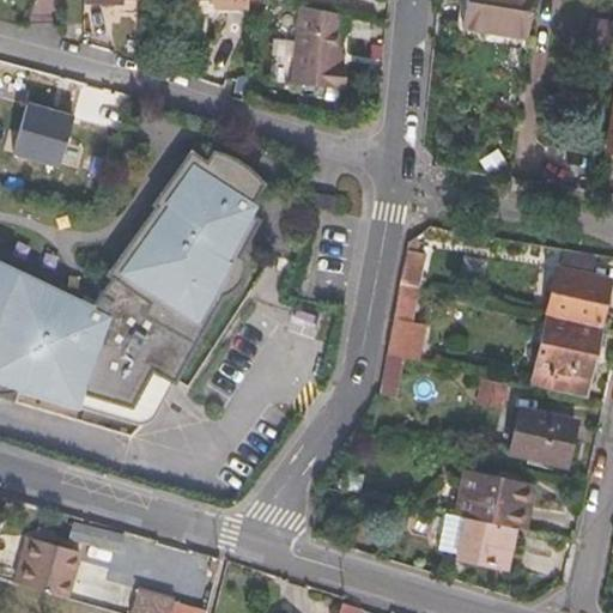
[(467,0),(465,28),(528,38),(533,0),(467,0)]
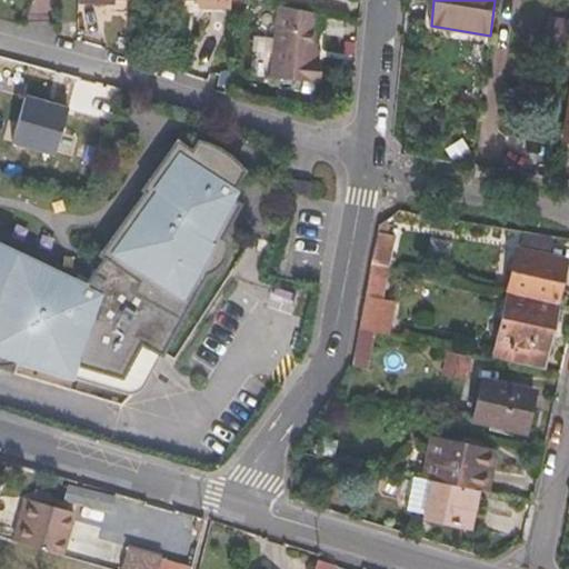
[(316,62),(313,61),(323,16),(282,6),(267,72),(311,82),(316,62)]
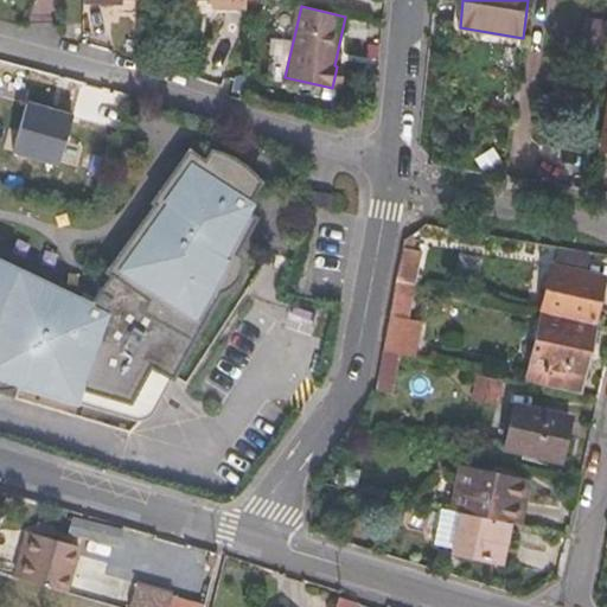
[(75,114),(27,100),(13,154),(59,167),(75,114)]
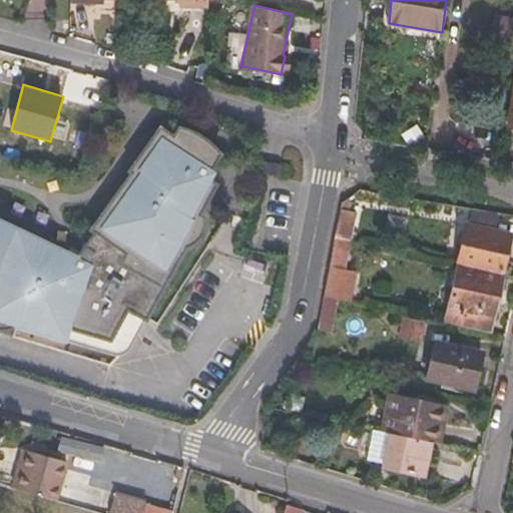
[(10,323),(14,321),(64,335),(68,322),(110,334),(126,303),(145,314),(186,239),(191,238),(195,236),(199,233),(202,230),(204,225),(204,220),(203,216),(202,211),(199,209),(216,177),(206,172),(220,147),(215,141),(209,135),(205,131),(202,129),(196,126),(188,122),(181,121),(175,129),(162,120),(131,165),(134,166),(95,224),(98,226),(79,250),(0,212),(0,325),(1,326),(6,325),(10,323)]
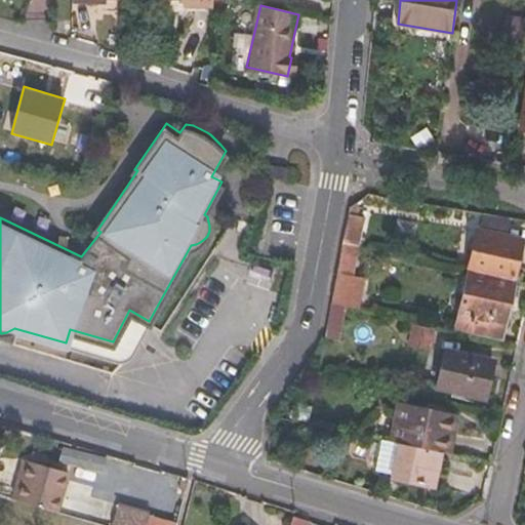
[(269,166),(266,178),(272,179),(287,183),(289,171),(269,166)]
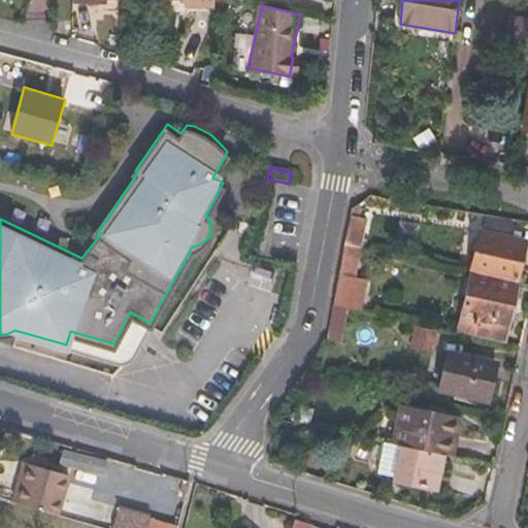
[(360,245),(366,218),(351,213),(345,242),(360,245)]
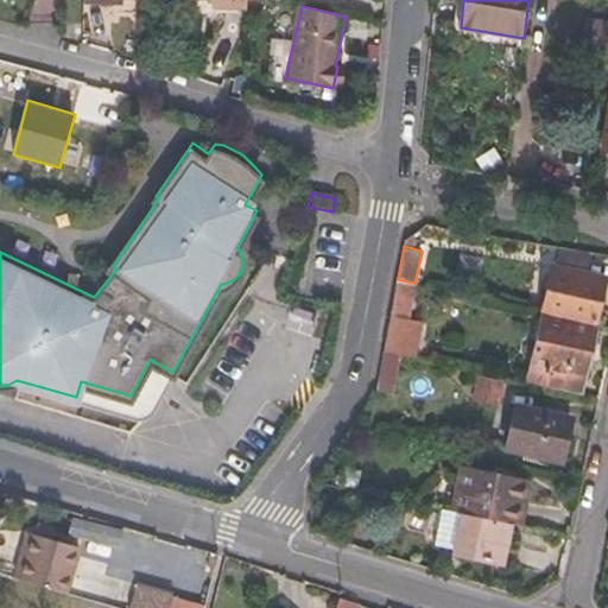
[(556,267),(552,267),(543,311),(544,311),(596,323),(603,278),(589,274),(591,257),(559,251),(556,267)]
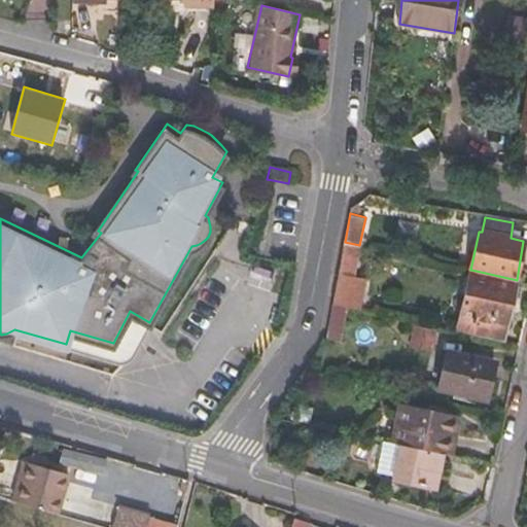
[(364,277),(354,275),(359,245),(345,242),(332,303),(348,306),(358,309),(364,277)]
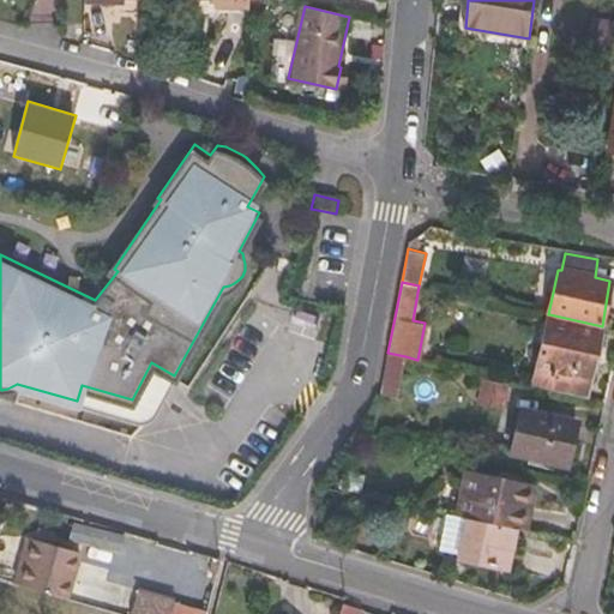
[(602,326),(549,314),(534,385),(588,397),(601,330),(602,326)]
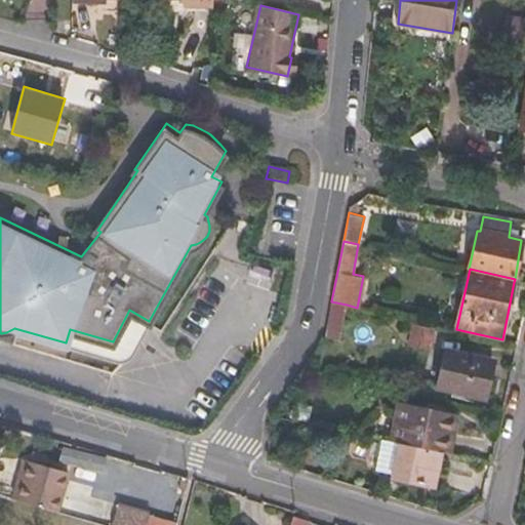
[(324,336),(339,339),(347,305),(331,301),(324,336)]
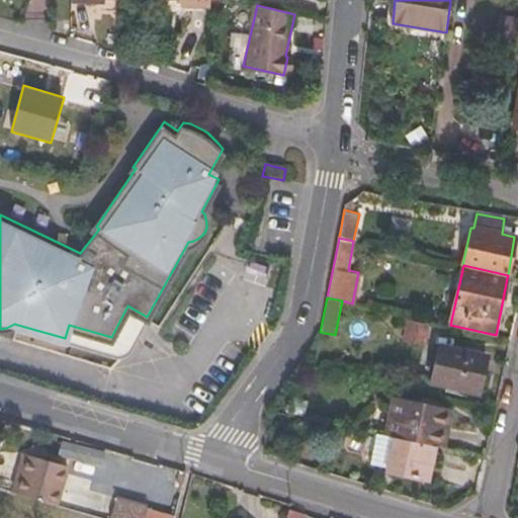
[(132,345),(147,317),(127,306),(111,337),(69,325),(65,338),(75,341),(114,352),(125,351),(132,345)]
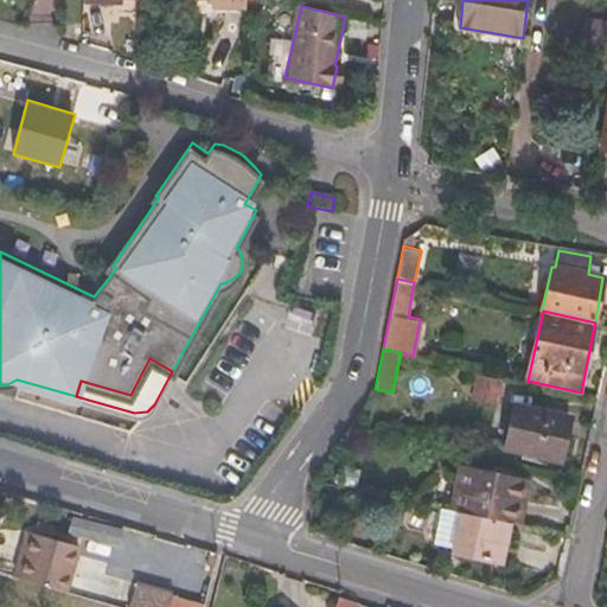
[(474,397),(500,402),(504,382),(479,377),(474,397)]
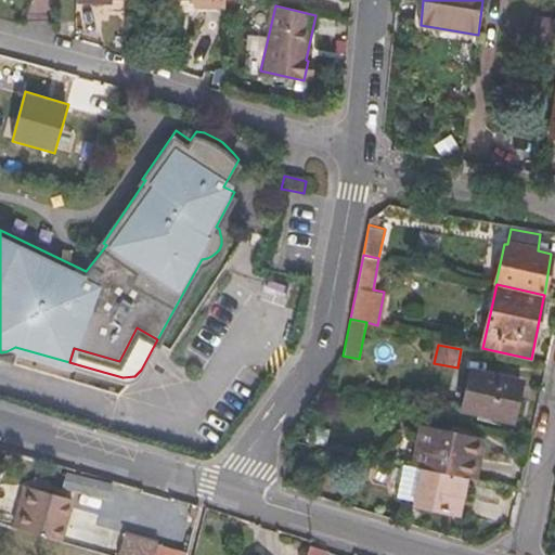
[(463,409),(513,420),(521,379),(472,369),(463,409)]
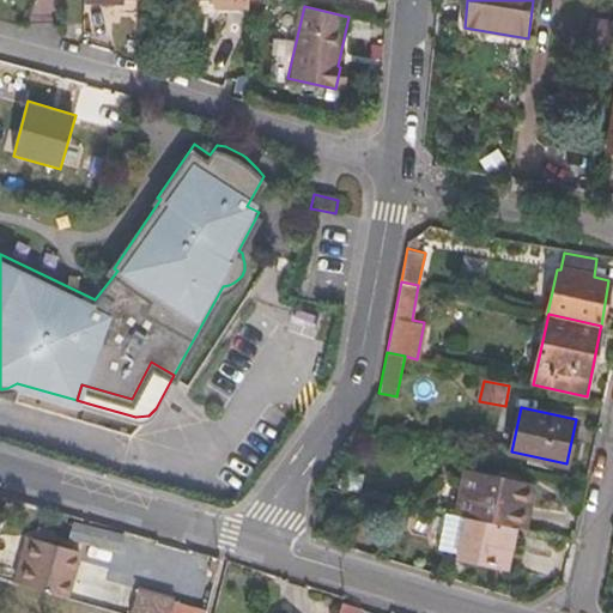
[(462,492),(463,493),(460,515),(466,516),(516,527),(517,527),(522,505),(529,507),(534,484),(467,469),(462,492)]
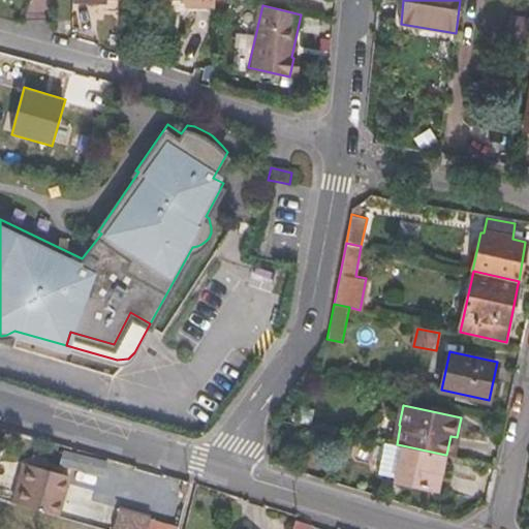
[(383,441),(377,473),(396,478),(402,445),(397,444),(383,441)]
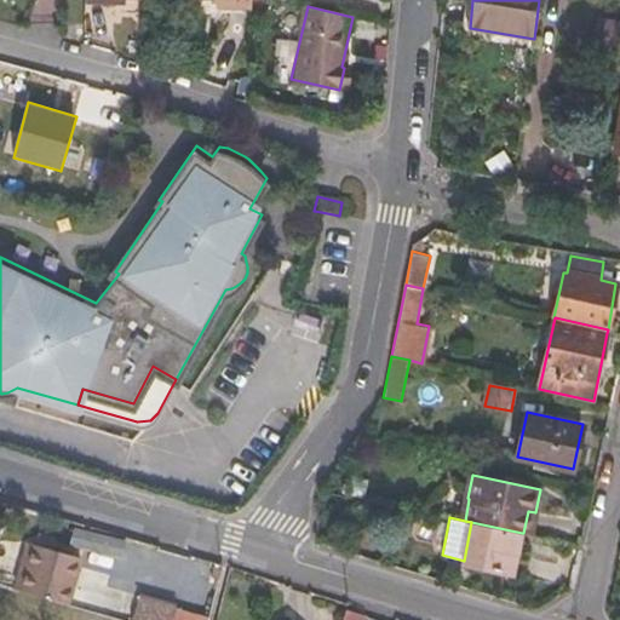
[(522,533),(471,522),(464,561),(464,563),(512,573),(522,533)]
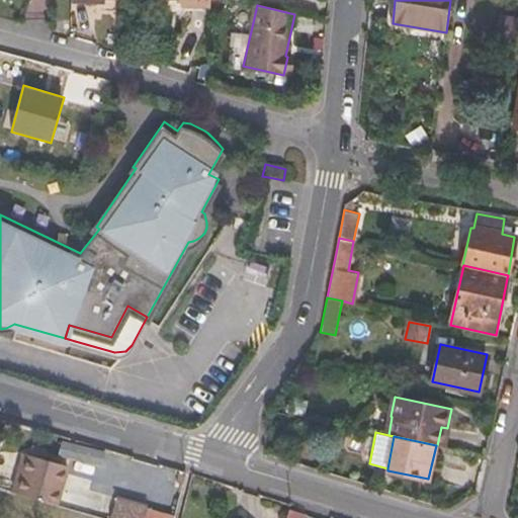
[(45,448),(31,445),(28,454),(42,457),(45,448)]
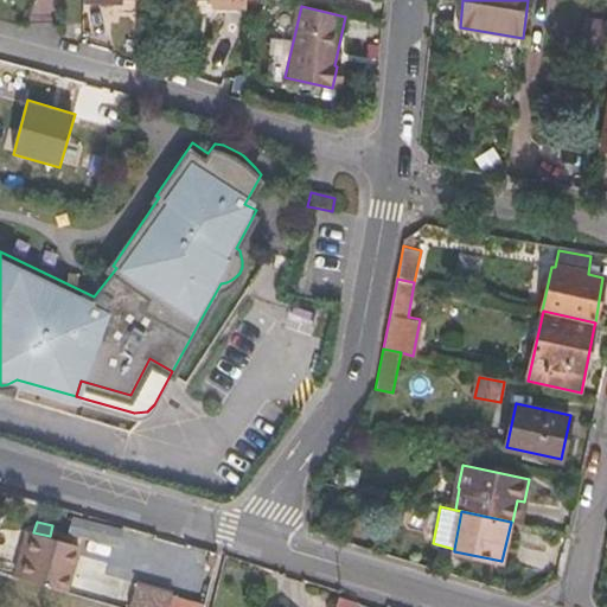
[(25,530),(13,575),(18,577),(30,532),(25,530)]
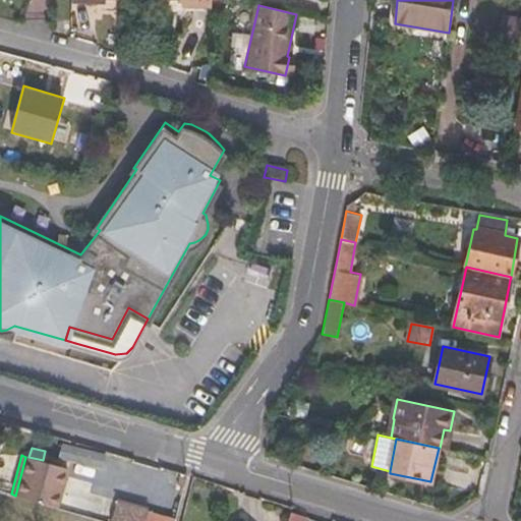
[(67,467),(43,460),(29,457),(25,456),(25,457),(15,496),(56,507),(67,467)]
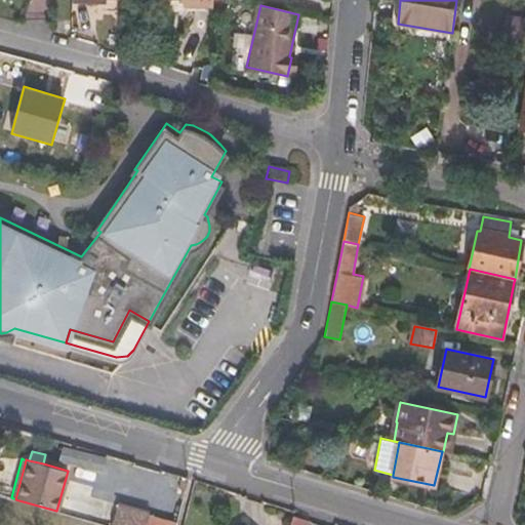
[(101,498),(69,491),(64,512),(95,519),(101,498)]
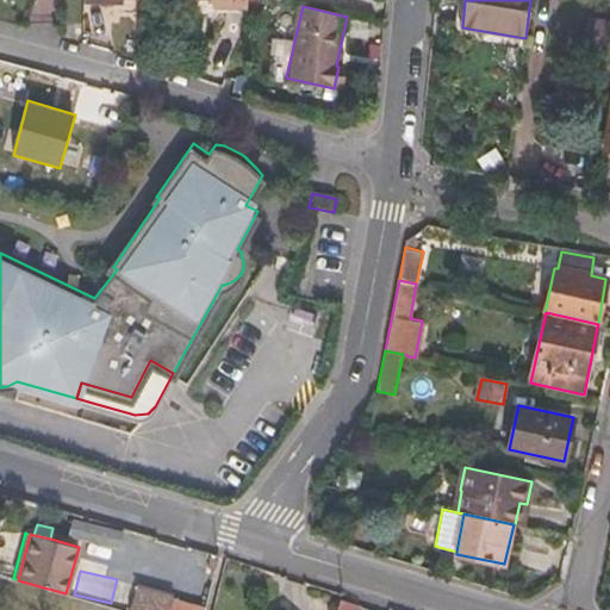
[(173,596),(136,584),(128,609),(168,609),(173,598),(173,596)]
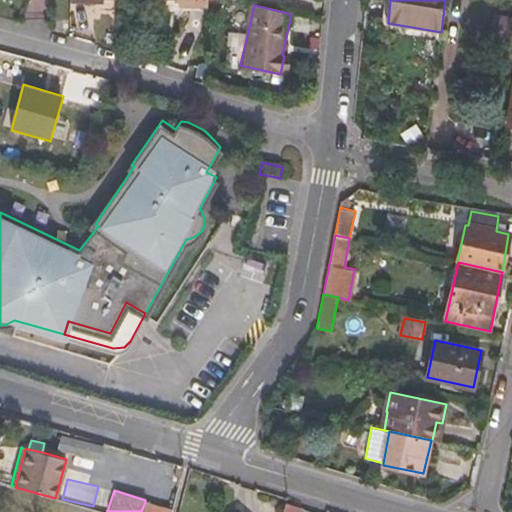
[(172,511),(173,509),(145,502),(141,511),(172,511)]
